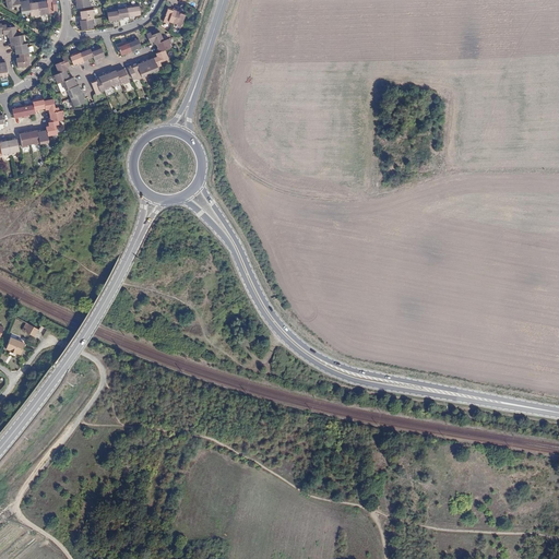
[(6,0),(8,9),(16,8),(16,11),(21,10),(19,0),(16,0),(15,0),(6,0)]
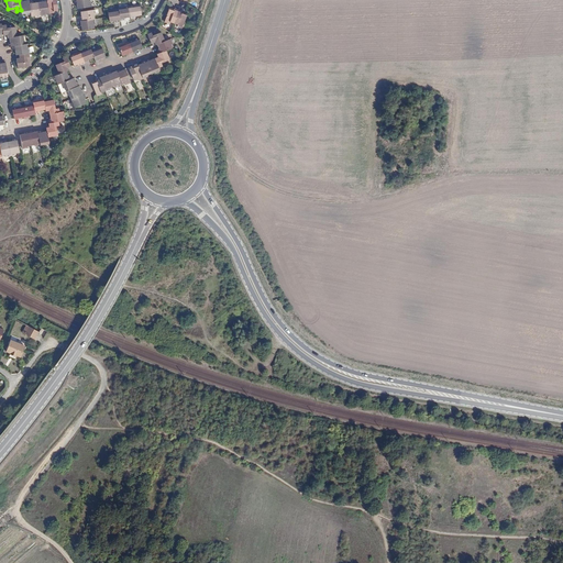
[(19,0),(21,10),(22,14),(25,14),(25,15),(31,15),(29,2),(29,0),(24,1),(23,0),(19,0)]
